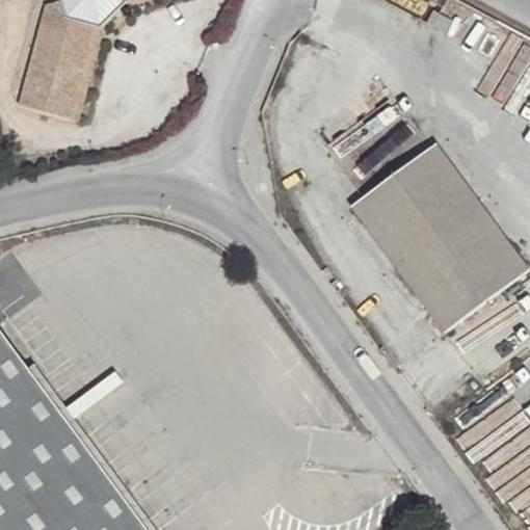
[(17,103),(67,116),(91,22),(98,24),(121,3),(120,0),(45,0),(17,103)]
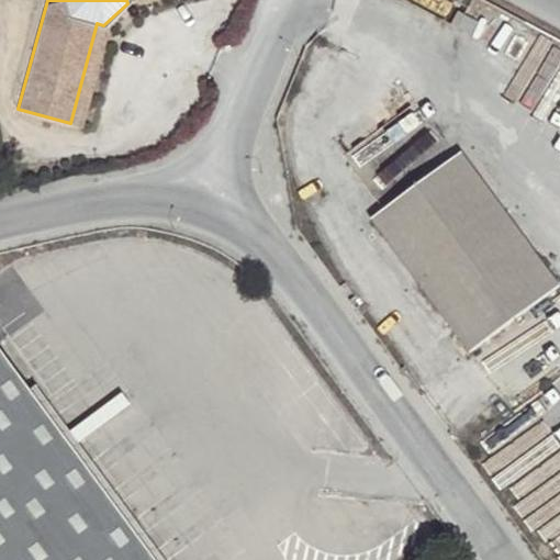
[(447,23),(455,28),(462,12),(456,9),(447,23)]
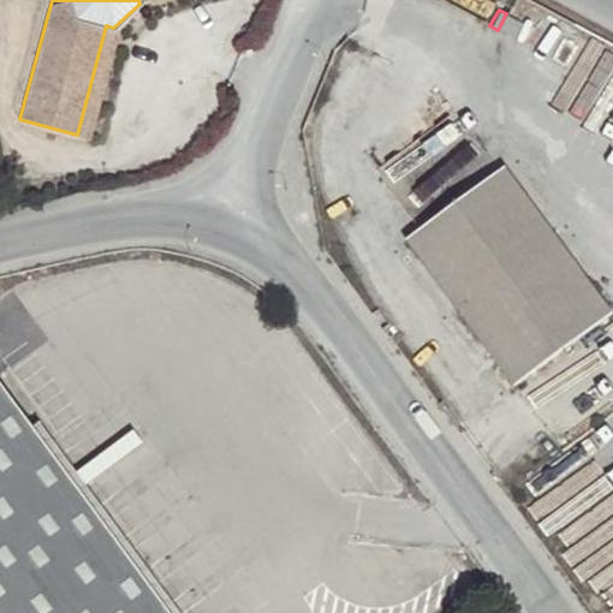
[(106,25),(77,135),(87,137),(113,28),(106,25)]
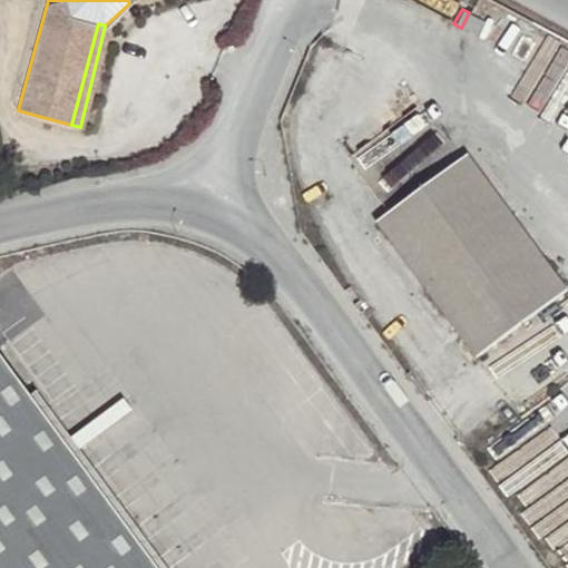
[(564,290),(466,153),(374,219),(475,356),(564,290)]
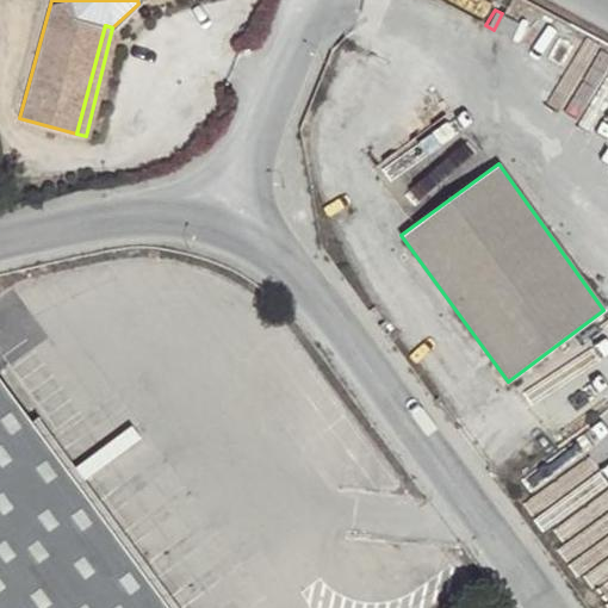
[(165,607),(32,426),(0,380),(0,607),(165,607)]
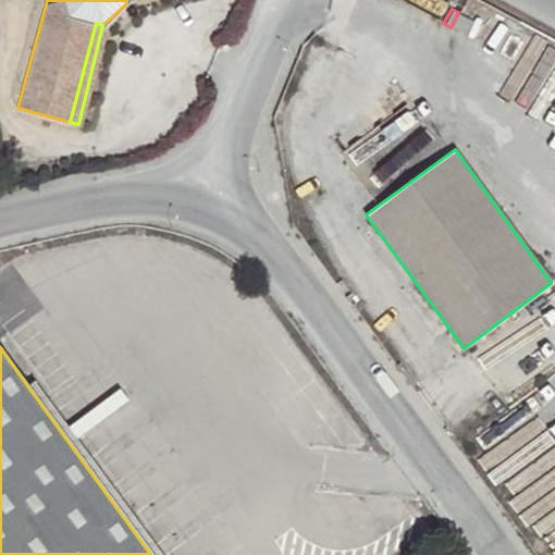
[(165,554),(38,381),(29,389),(150,554),(165,554)]
